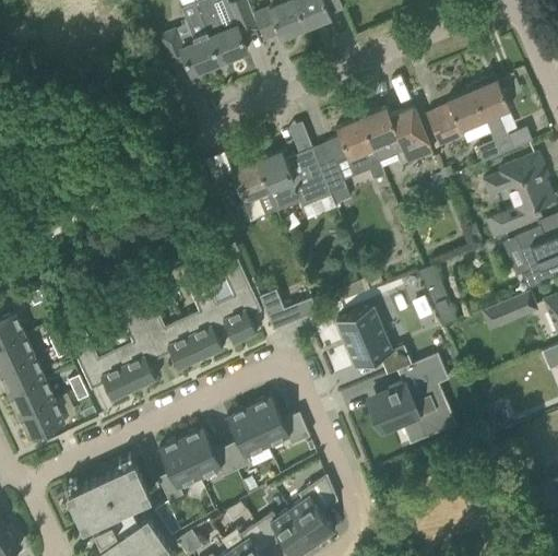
[(192,0),(194,3),(220,63),(248,51),(241,36),(258,28),(247,0),(236,0),(226,4),(224,0),(192,0)]
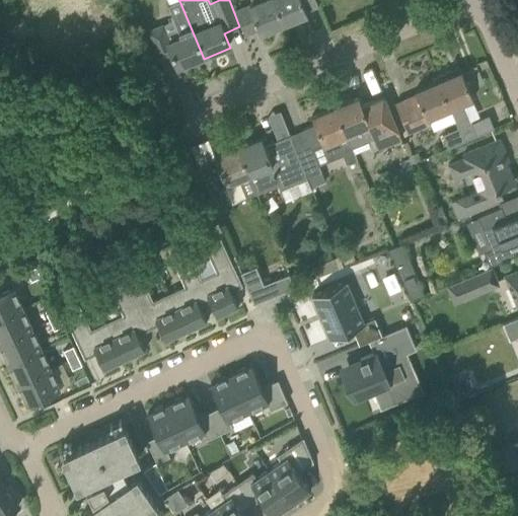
[(284,26),(273,0),(249,0),(251,5),(248,6),(248,4),(235,10),(245,38),(260,32),(261,35),(284,26)]
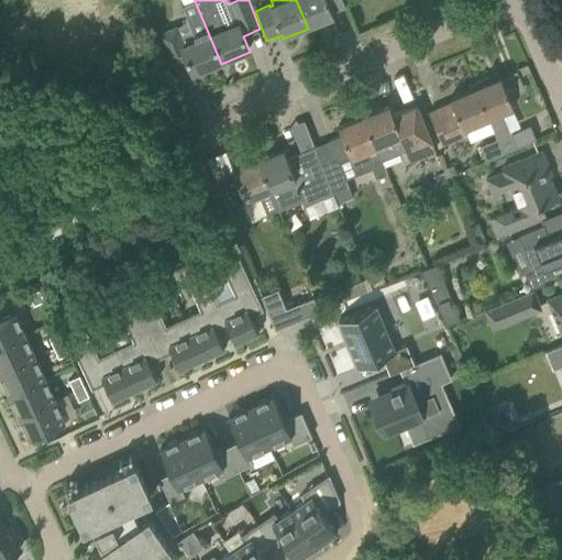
[(296,0),(308,29),(334,19),(332,14),(346,9),(342,0),(296,0)]
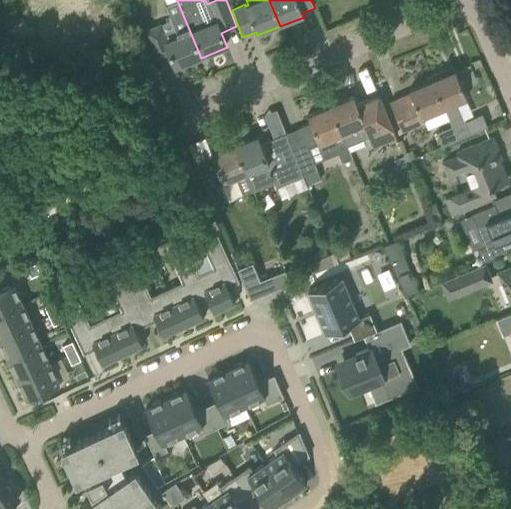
[(201,58),(178,3),(165,8),(175,36),(167,40),(161,24),(145,31),(158,62),(171,57),(175,68),(201,58)]
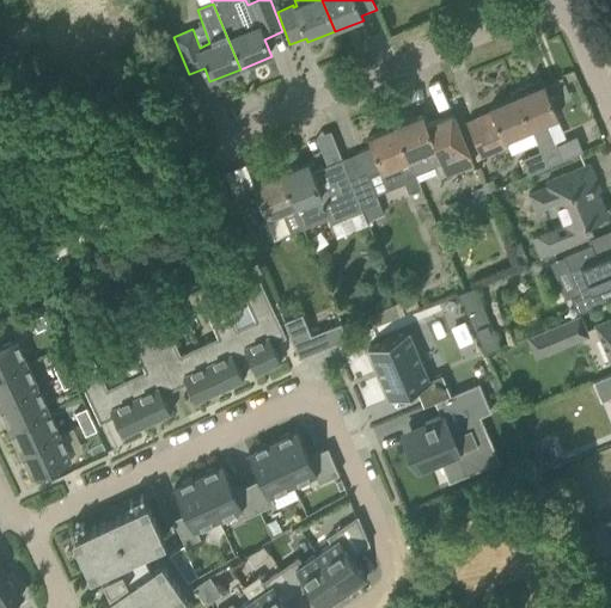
[(531,130),(539,154),(542,153),(548,169),(584,154),(578,139),(556,148),(547,124),(558,120),(545,86),(535,91),(532,86),(515,93),(518,98),(532,130),(531,130)]
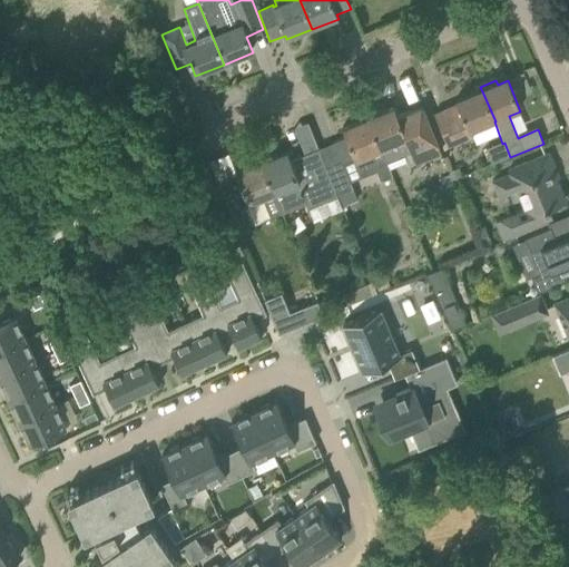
[(470,132),(494,121),(496,121),(482,91),(457,103),(458,107),(435,117),(449,148),(472,138),(470,132)]
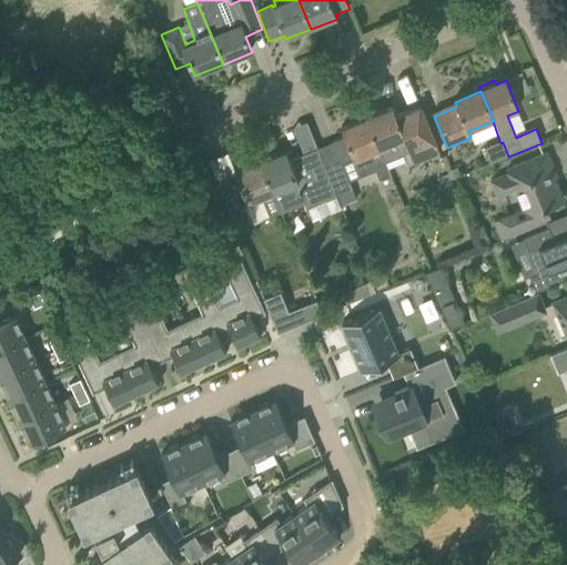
[(393,109),(368,119),(386,164),(404,158),(407,167),(415,163),(415,164),(438,154),(421,110),(397,120),(393,109)]
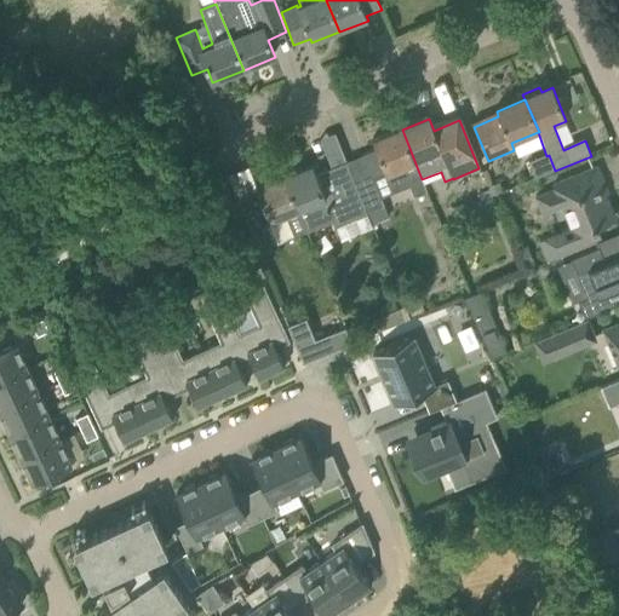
[(422,179),(402,130),(373,142),(378,153),(348,165),(367,213),(373,226),(389,219),(383,206),(384,206),(382,200),(411,188),(414,196),(427,190),(422,179)]
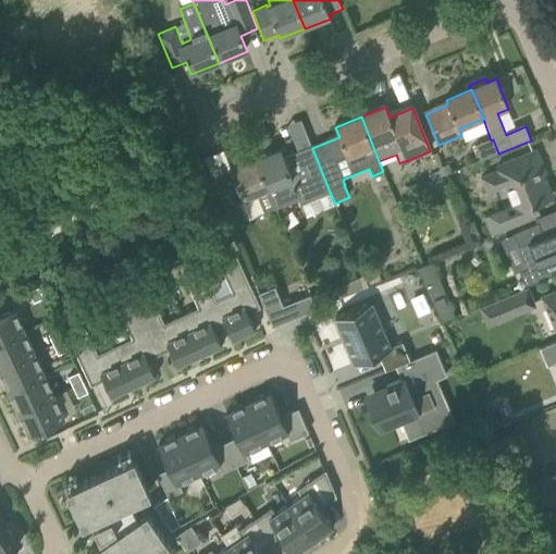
[(493,139),(491,140),(476,147),(481,161),(498,154),(493,139)]
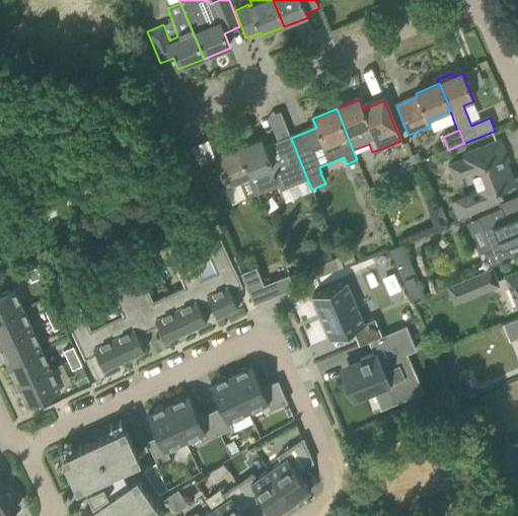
[(262,139),(239,149),(250,176),(255,189),(257,196),(279,187),(281,190),(306,178),(292,145),(269,155),(262,139)]
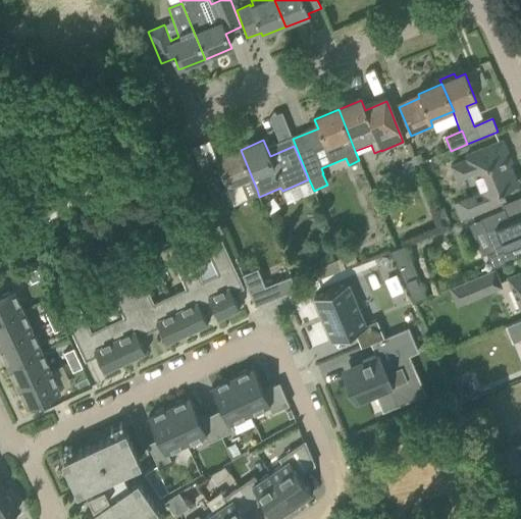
[(454,204),(461,223),(507,204),(503,193),(518,187),(507,160),(510,159),(504,143),(462,159),(463,162),(452,167),(458,184),(471,178),(477,195),(454,204)]
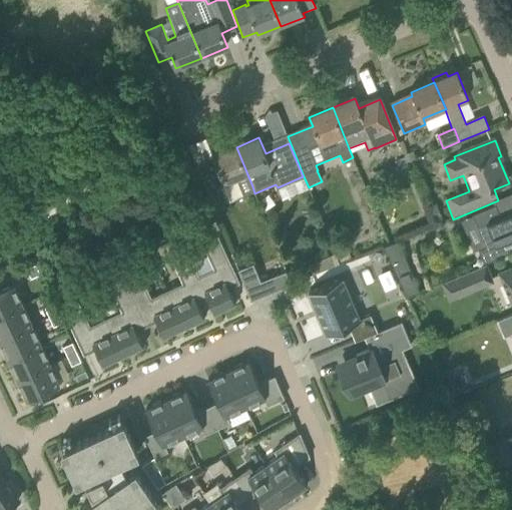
[(247,174),(236,147),(196,163),(215,209),(254,193),(252,186),(247,174)]
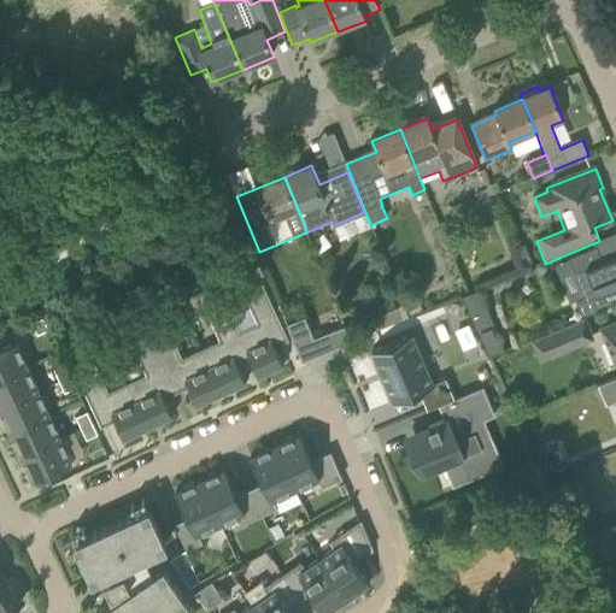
[(516,253),(524,271),(532,267),(523,249),(516,253)]
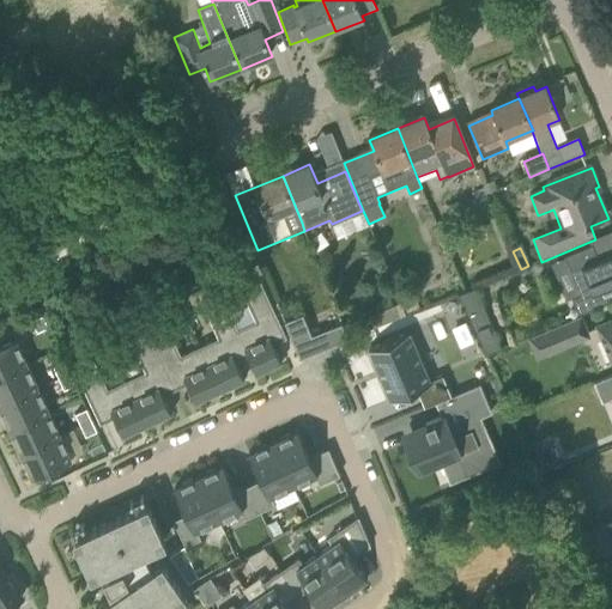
[(591,248),(563,259),(579,297),(569,300),(576,317),(611,302),(611,250),(594,257),(591,248)]
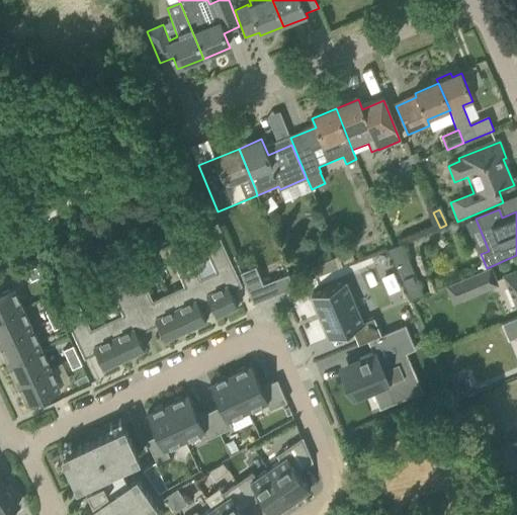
[(217,226),(208,230),(212,238),(221,234),(217,226)]
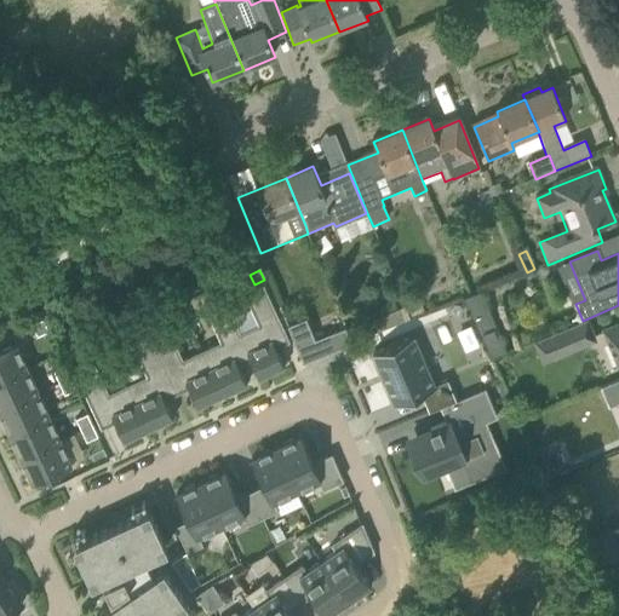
[(291,344),(264,286),(246,294),(261,326),(241,334),(238,328),(236,329),(251,362),(261,381),(286,369),(276,350),(291,344)]
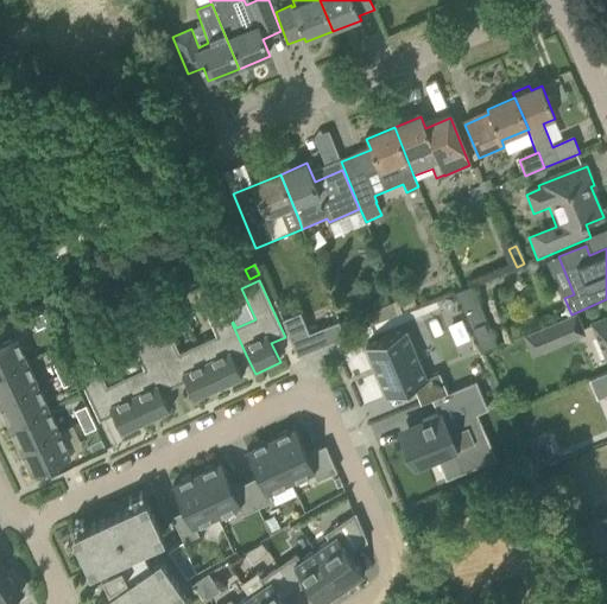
[(213,286),(201,292),(206,303),(217,297),(213,286)]
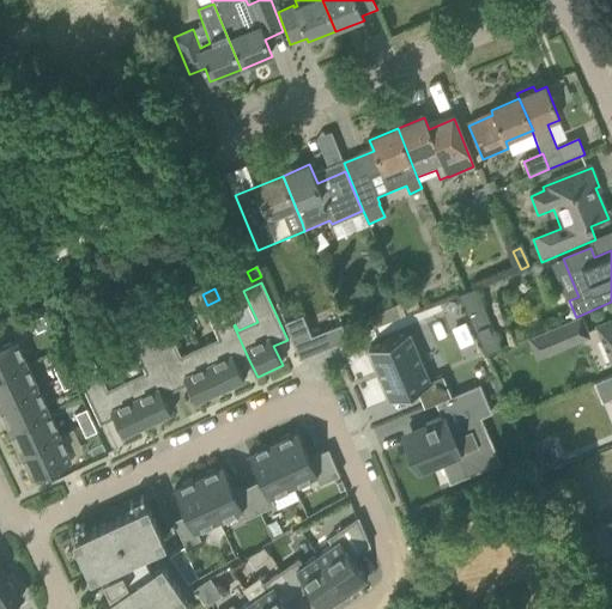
[(473,291),(459,297),(486,358),(502,351),(473,291)]
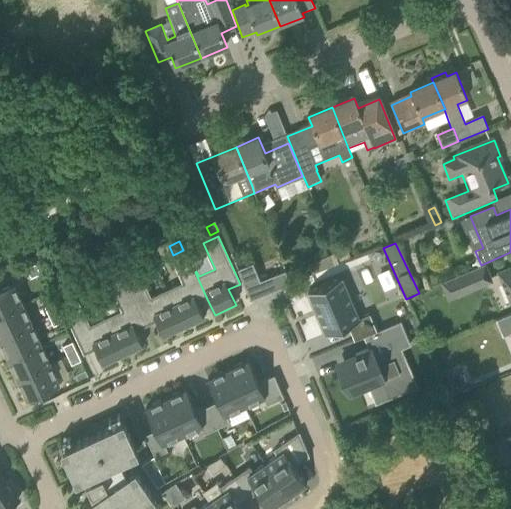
[(197,304),(207,299),(195,272),(196,271),(187,251),(172,258),(184,283),(167,291),(184,329),(205,320),(197,304)]
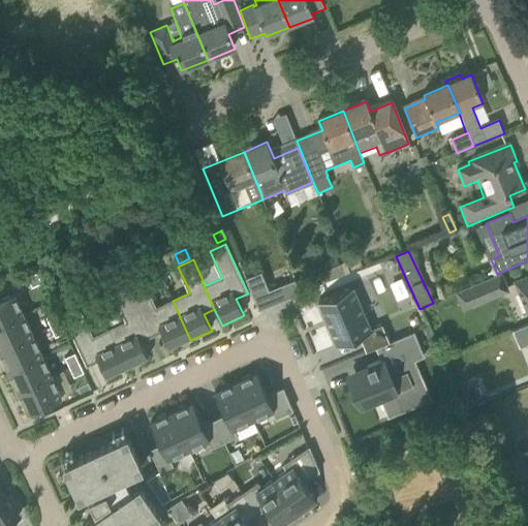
[(311,278),(315,289),(347,276),(343,266),(311,278)]
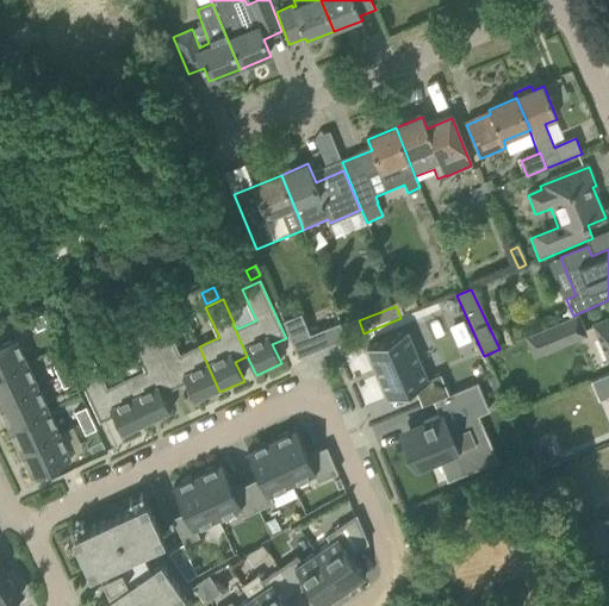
[(524,337),(534,360),(588,337),(578,314),(524,337)]
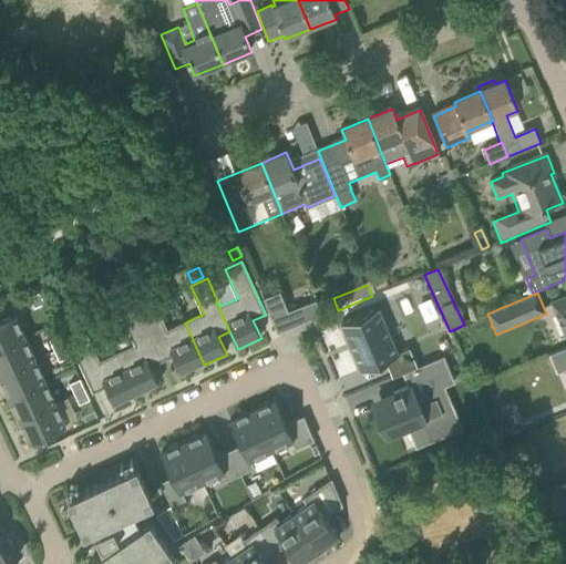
[(30,299),(35,310),(45,305),(41,294),(30,299)]
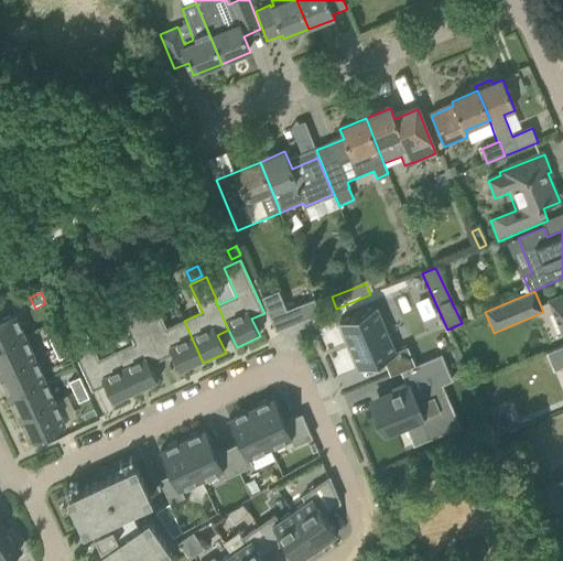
[(279,292),(262,299),(277,333),(322,315),(315,301),(288,312),(279,292)]
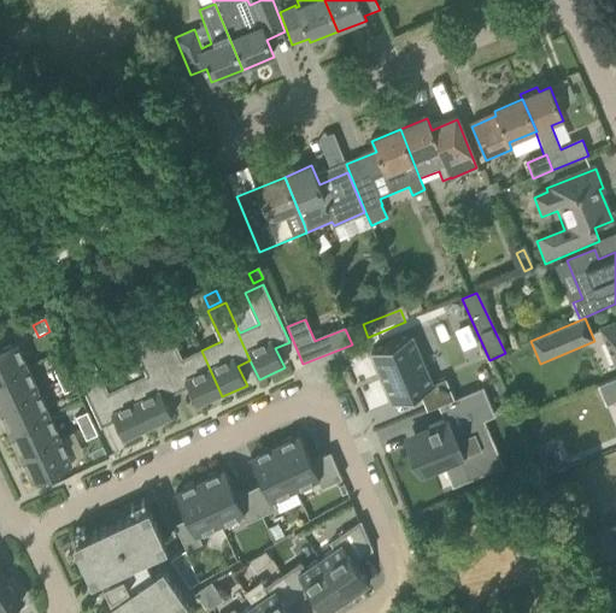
[(615,324),(600,331),(615,366),(615,324)]
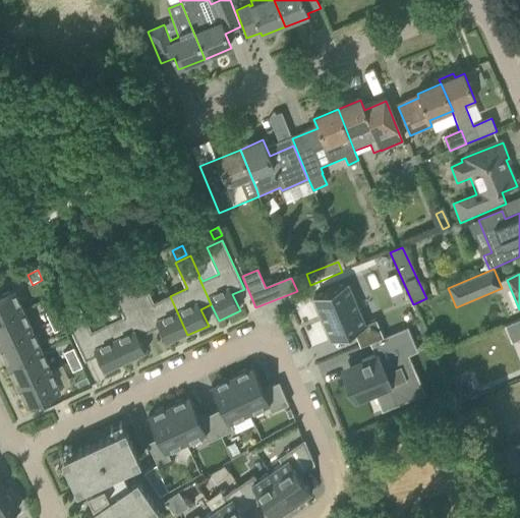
[(187,335),(170,296),(154,303),(141,278),(126,285),(149,333),(159,328),(167,345),(187,335)]
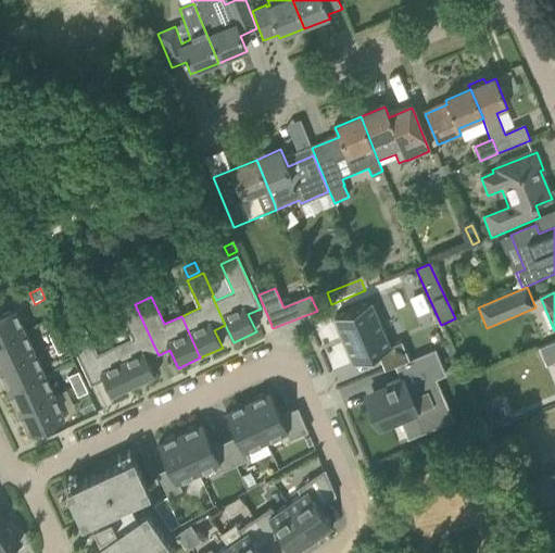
[(159,355),(135,304),(121,311),(134,338),(115,347),(134,388),(156,378),(148,361),(159,355)]
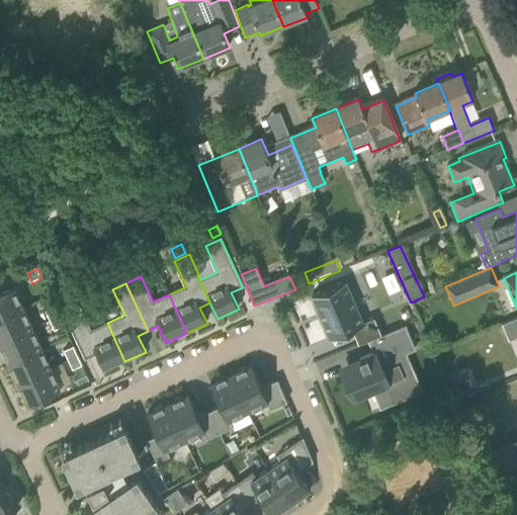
[(346,283),(313,297),(331,341),(353,331),(359,346),(381,337),(374,320),(363,325),(346,283)]
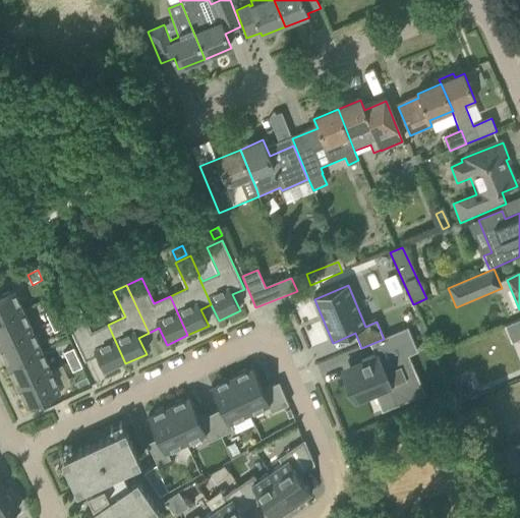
[(0,298),(0,323),(23,312),(14,292),(0,298)]
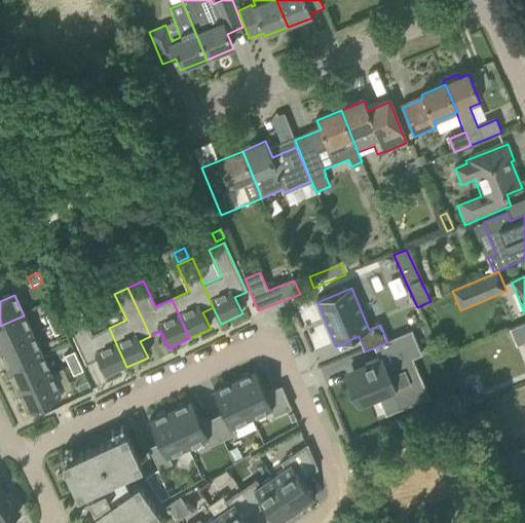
[(65,316),(87,366),(99,361),(106,377),(126,367),(109,328),(91,336),(80,309),(65,316)]
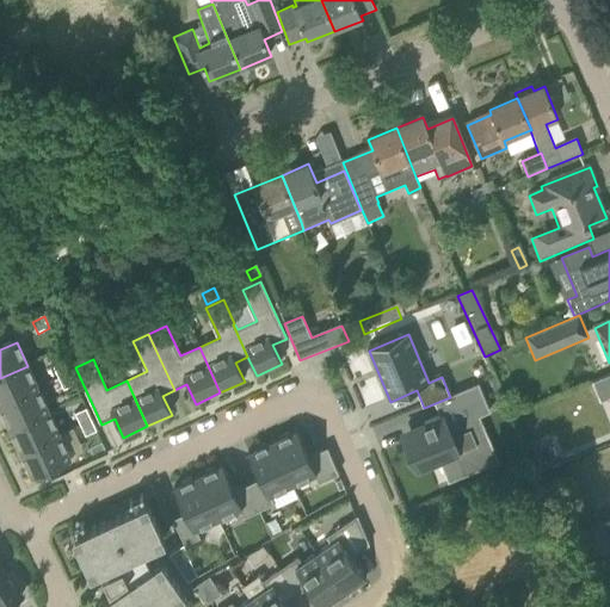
[(71,375),(66,363),(55,369),(60,379),(71,375)]
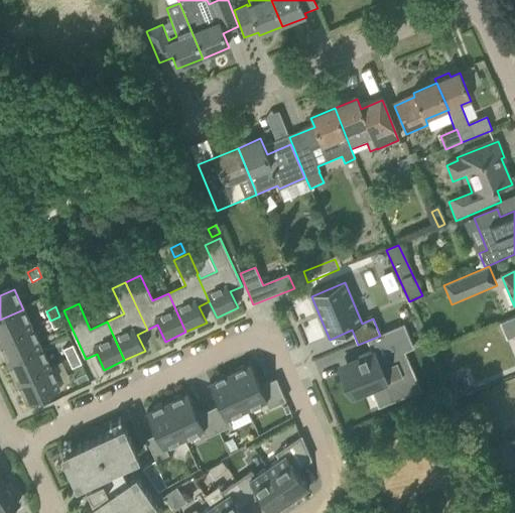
[(0,319),(0,344),(32,330),(23,309),(0,319)]
